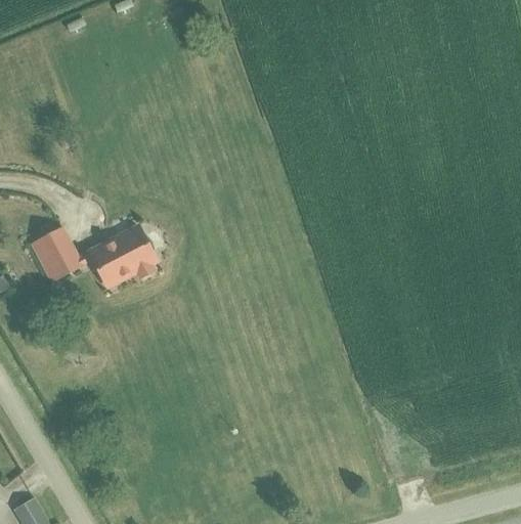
[(184,5),(169,10),(173,20),(187,15),(184,5)]
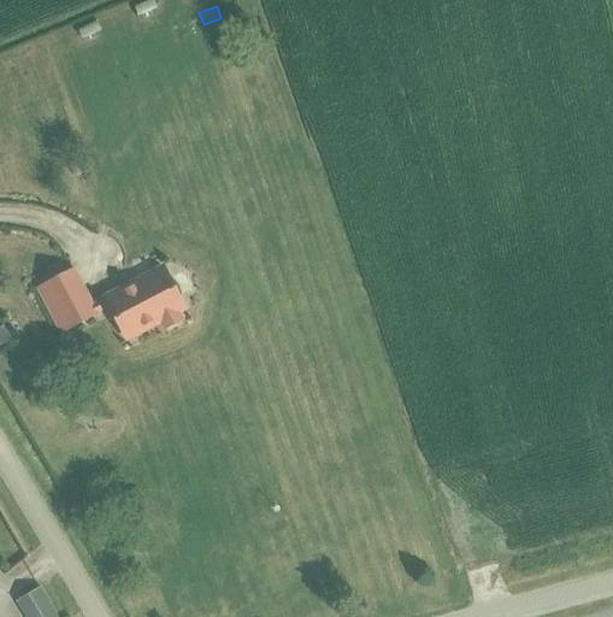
[(189,18),(171,25),(176,37),(194,30),(189,18)]
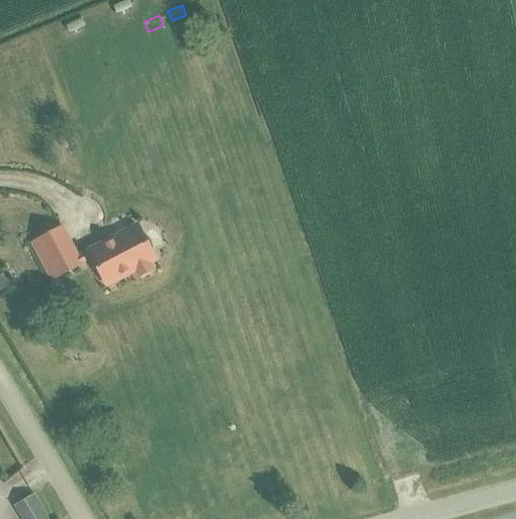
[(152,257),(134,224),(108,238),(108,239),(103,242),(102,240),(87,249),(87,250),(77,256),(61,226),(29,242),(50,280),(80,264),(80,263),(90,256),(105,285),(122,277),(121,274),(133,268),(137,276),(152,268),(147,260),(152,257)]
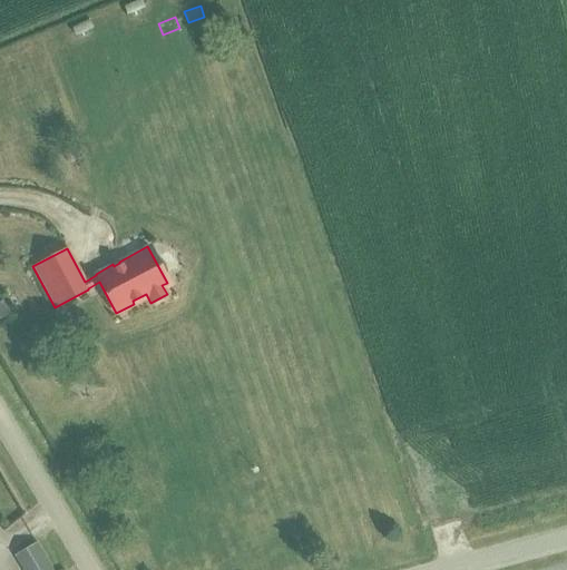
[(50,569),(35,543),(13,556),(21,569),(50,569)]
